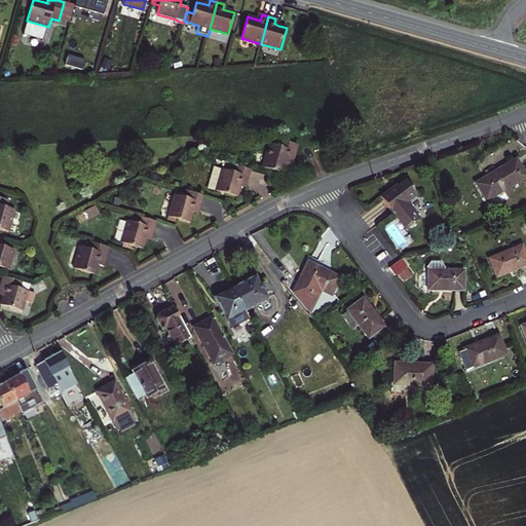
[(269,145),(262,167),(285,174),(287,166),(288,162),(293,164),(298,145),(279,140),(277,147),(269,145)]
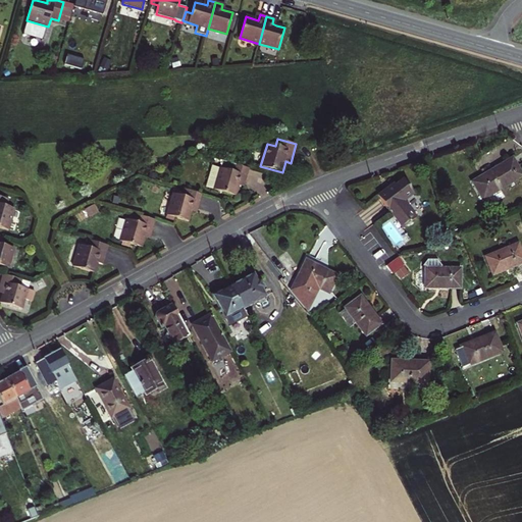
[(482,200),(521,176),(521,174),(512,158),(488,172),(488,173),(472,184),(482,200)]
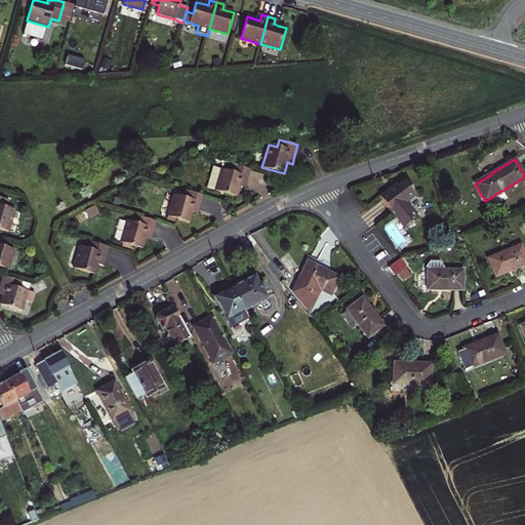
[(223,169),(216,191),(238,197),(241,188),(242,184),(246,185),(251,170),(225,162),(223,169)]
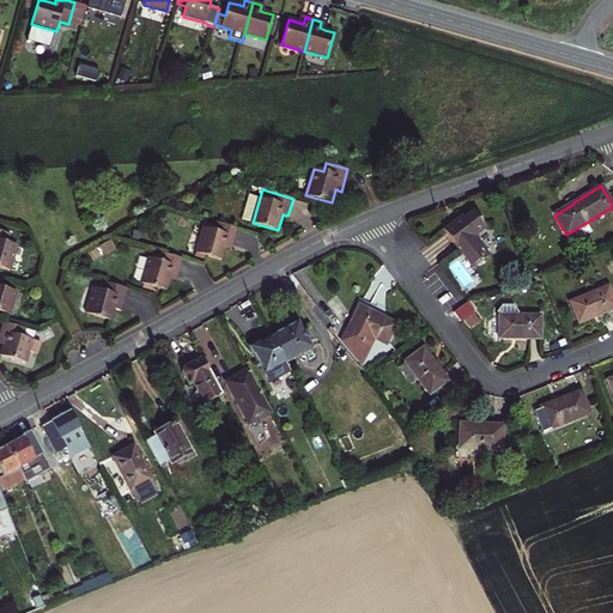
[(243,220),(253,223),(260,198),(252,195),(243,220)]
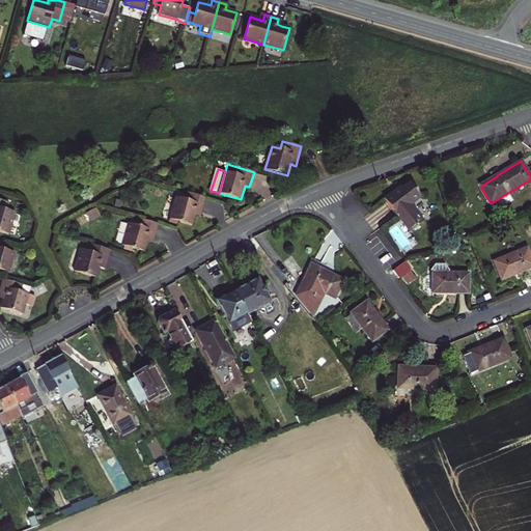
[(395,187),(382,197),(408,230),(421,220),(409,202),(419,195),(409,180),(396,189),(395,187)]
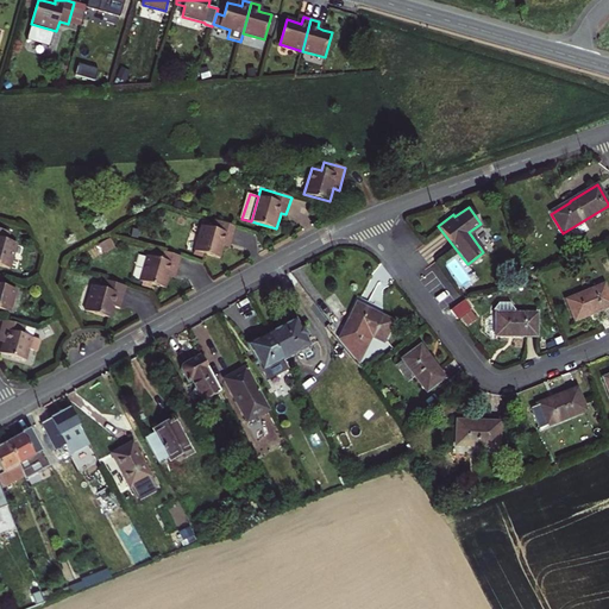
[(220,259),(224,248),(225,243),(231,245),(236,227),(214,220),(211,230),(202,227),(195,251),(220,259)]
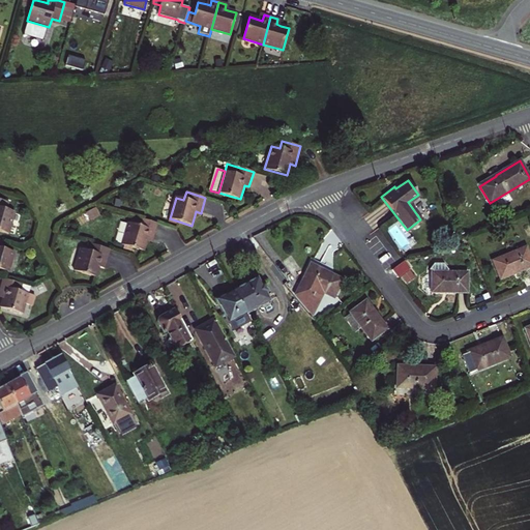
[(164,216),(169,217),(173,197),(168,196),(164,216)]
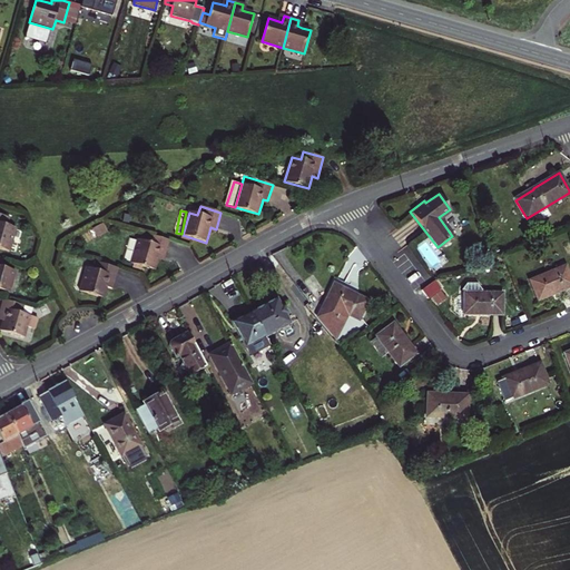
[(0,249),(9,253),(16,228),(8,226),(9,218),(0,215),(0,249)]
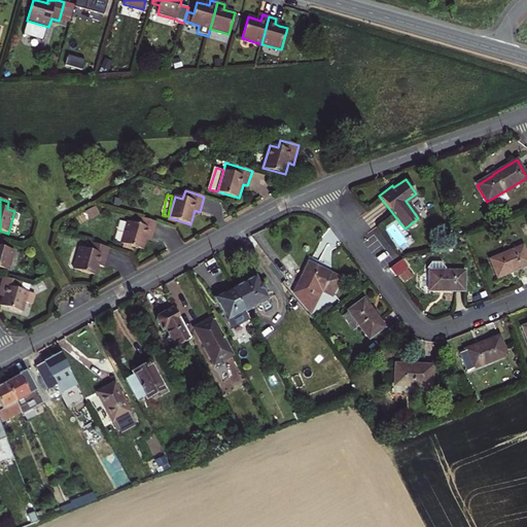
[(157,222),(142,217),(141,221),(136,219),(134,224),(128,221),(121,243),(143,249),(146,240),(148,235),(153,237),(157,222)]
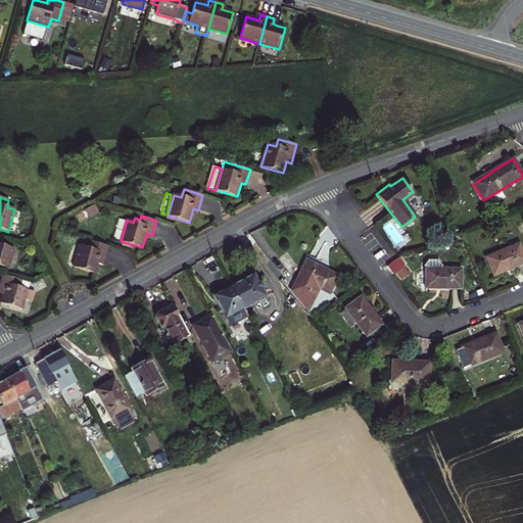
[(0,236),(0,266),(8,269),(14,249),(1,245),(4,237),(0,236)]
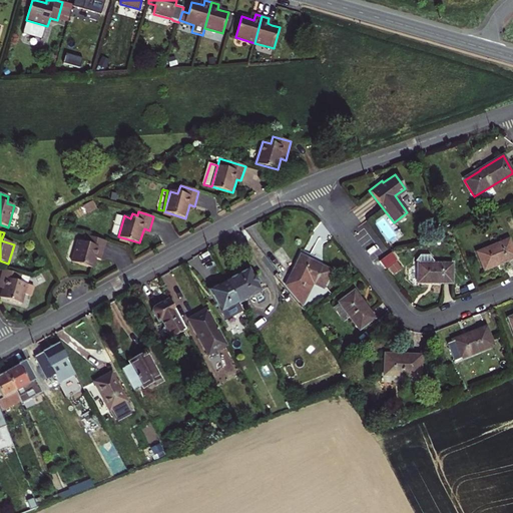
[(106,241),(87,236),(85,243),(77,241),(71,263),(92,269),(95,259),(97,254),(102,255),(106,241)]
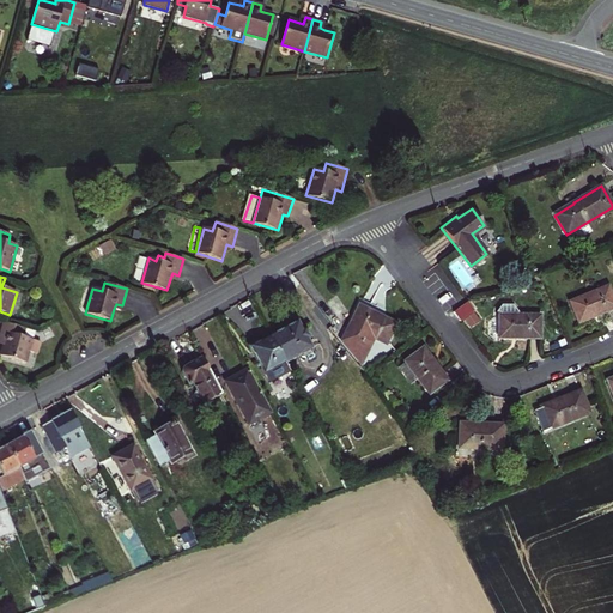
[(612,298),(608,286),(570,301),(578,321),(594,315),(594,316),(612,308),(612,298)]
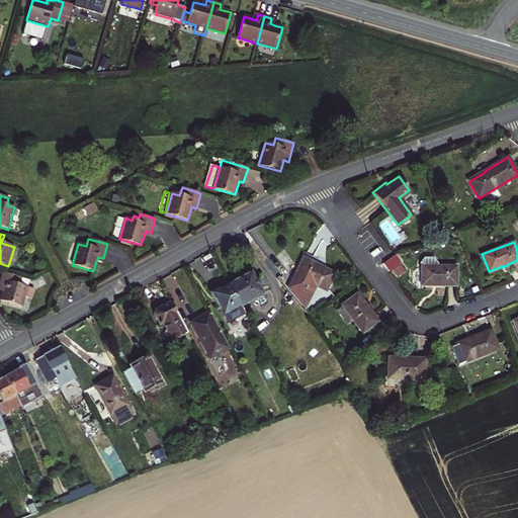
[(387,263),(396,277),(405,272),(397,258),(387,263)]
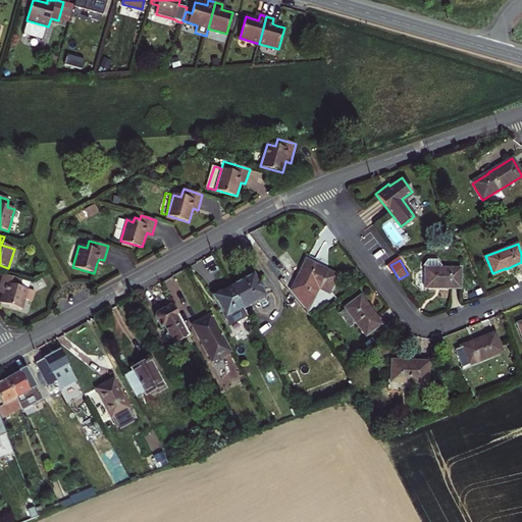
[(324,270),(306,261),(291,292),(307,311),(318,289),(328,294),(335,277),(323,271),(324,270)]
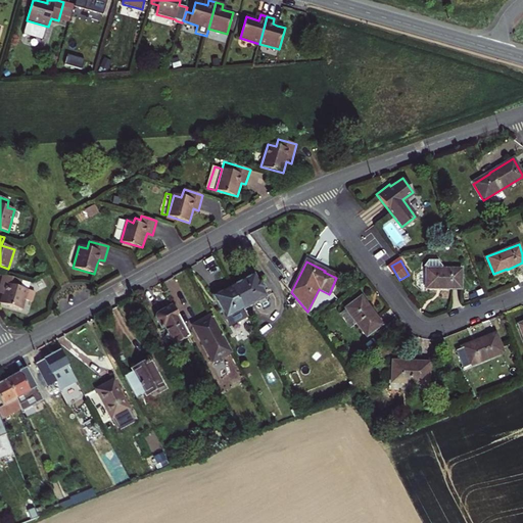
[(461,270),(425,269),(425,287),(440,287),(440,289),(461,289),(461,270)]
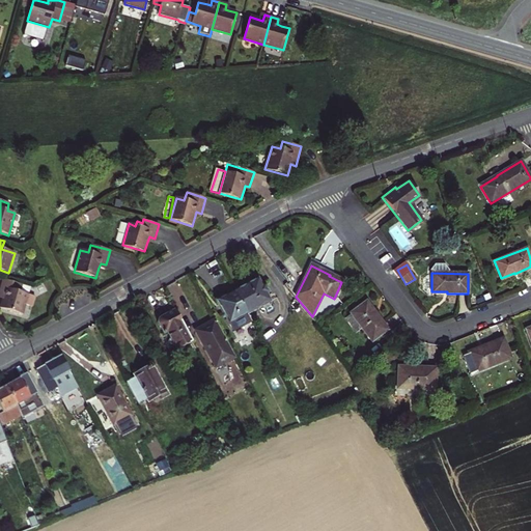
[(31,286),(3,278),(0,289),(0,294),(4,296),(3,300),(1,308),(22,314),(25,304),(32,306),(34,297),(28,295),(31,286)]
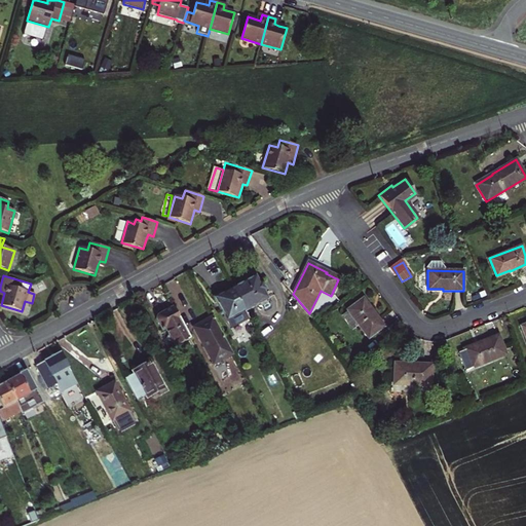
[(256,276),(233,289),(246,310),(267,298),(263,291),(266,289),(262,283),(259,284),(256,276)]
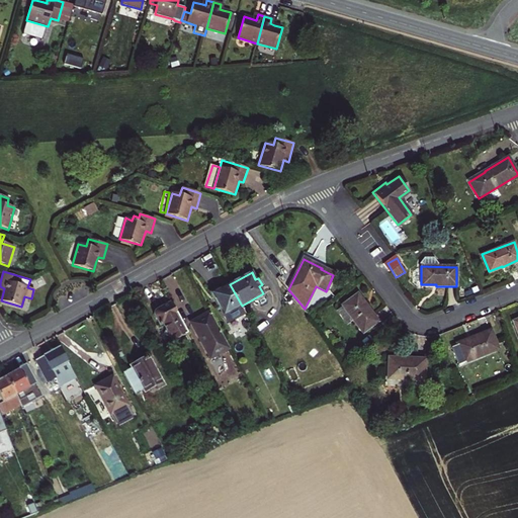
[(242,306),(230,284),(211,293),(227,320),(244,310),(242,306)]
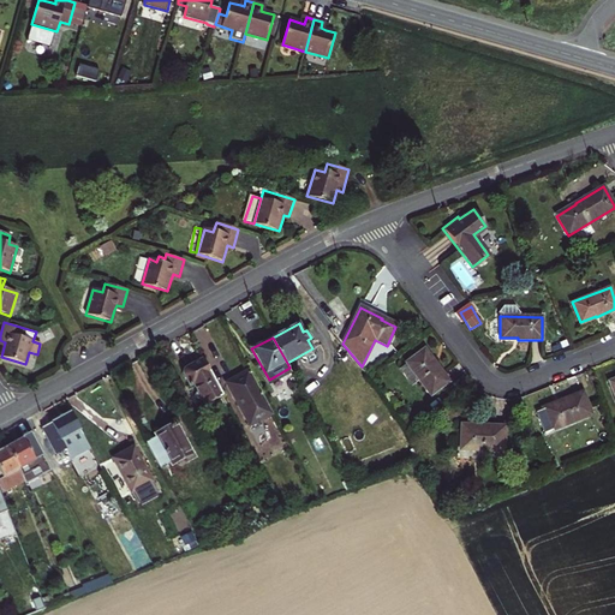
[(433,365),(423,351),(406,364),(406,365),(400,370),(413,387),(419,381),(431,396),(449,382),(435,363),(433,365)]
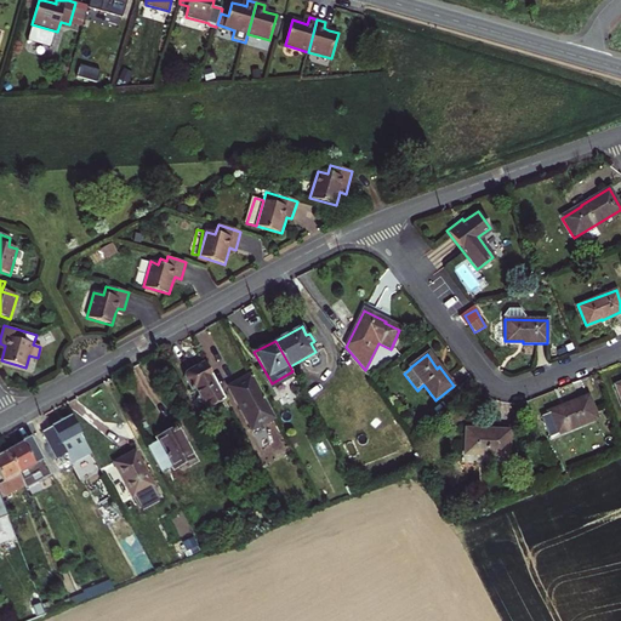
[(226,400),(204,363),(187,372),(186,374),(184,375),(184,376),(184,379),(192,392),(195,389),(208,410),(226,400)]
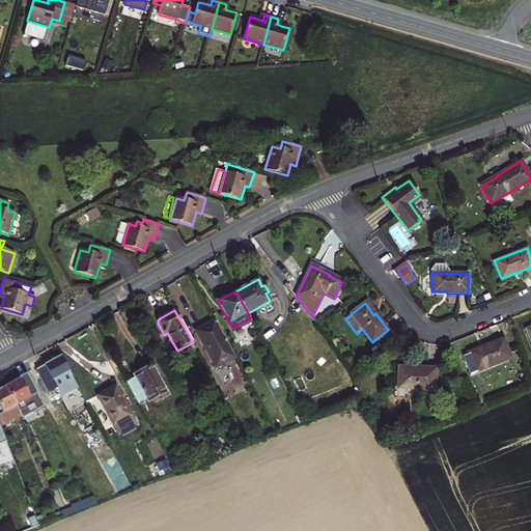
[(235,356),(215,318),(195,330),(216,367),(235,356)]
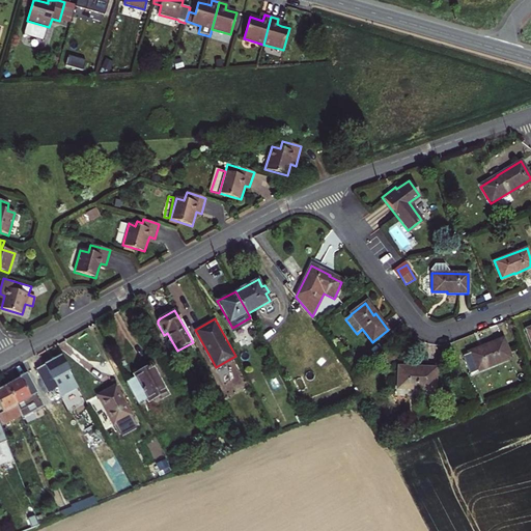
[(469,354),(476,371),(511,358),(503,339),(482,347),(483,348),(469,354)]
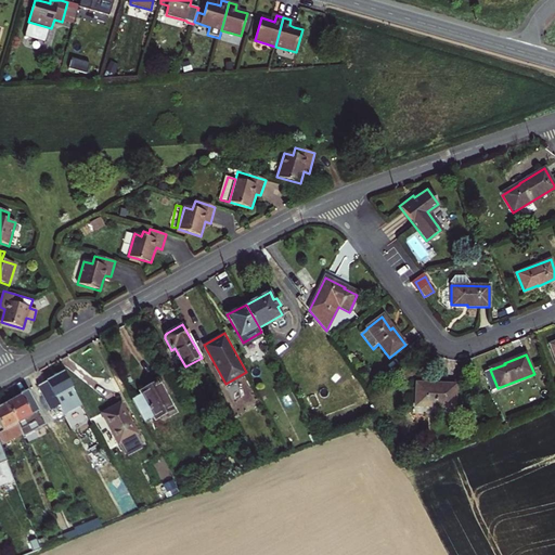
[(382,368),(365,382),(370,387),(386,373),(382,368)]
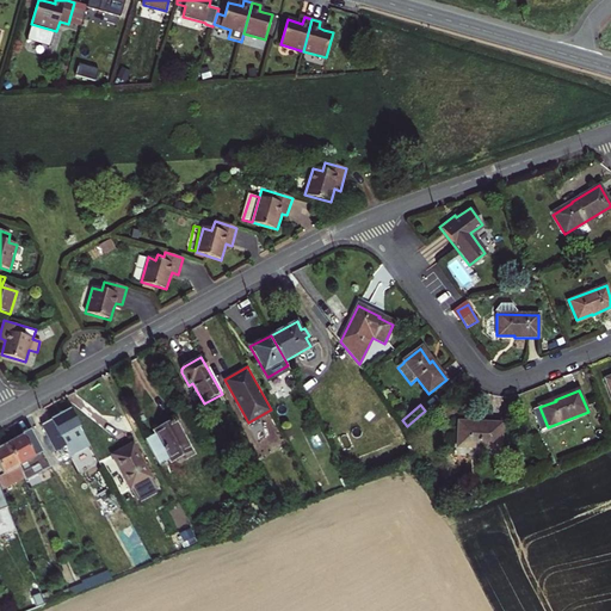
[(90,446),(71,411),(42,426),(56,451),(65,446),(71,456),(90,446)]
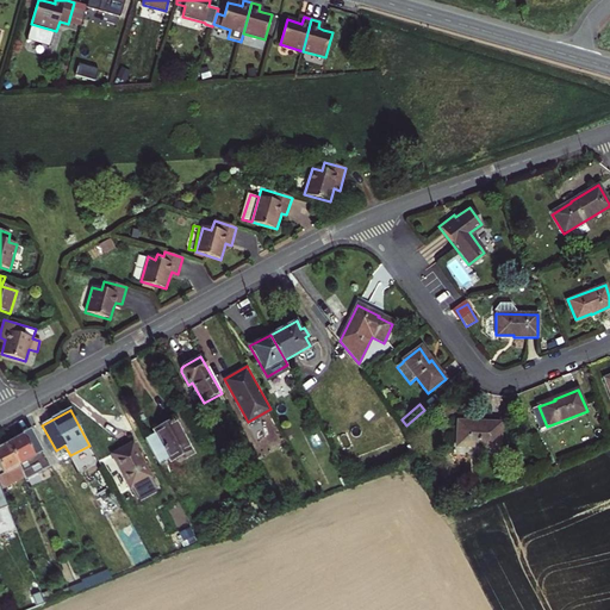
[(156,434),(145,440),(160,465),(170,459),(170,461),(190,450),(174,422),(155,433),(156,434)]
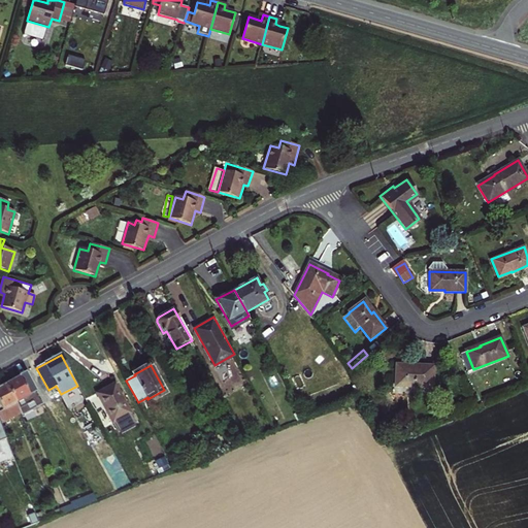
[(410,367),(396,366),(396,387),(432,388),(433,366),(410,365),(410,367)]
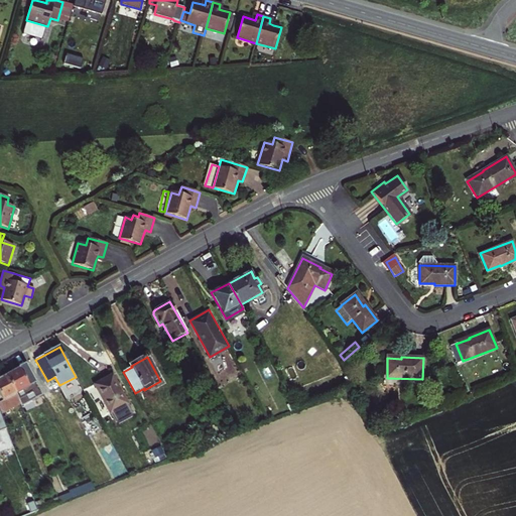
[(14,372),(6,376),(16,394),(20,404),(22,407),(42,395),(25,364),(13,371),(14,372)]
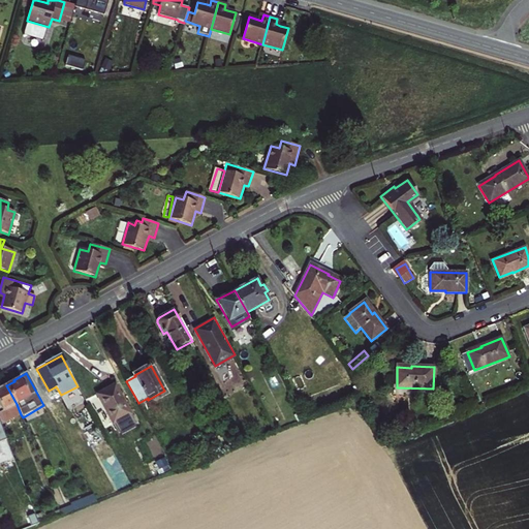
[(17,404),(6,385),(0,387),(0,425),(0,426),(21,414),(17,404)]
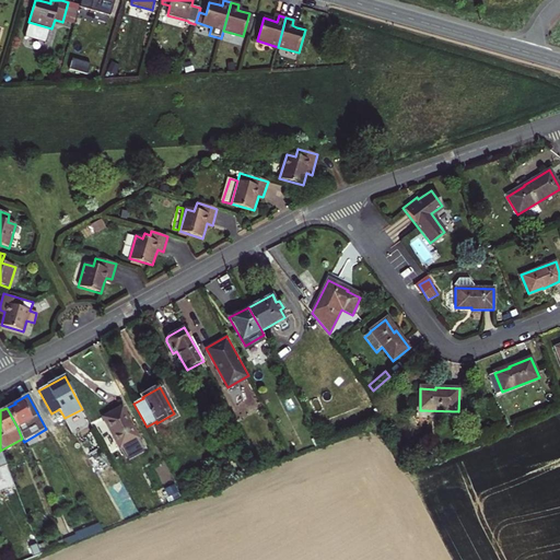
[(103,419),(126,461),(128,459),(143,451),(146,450),(123,408),(103,419)]
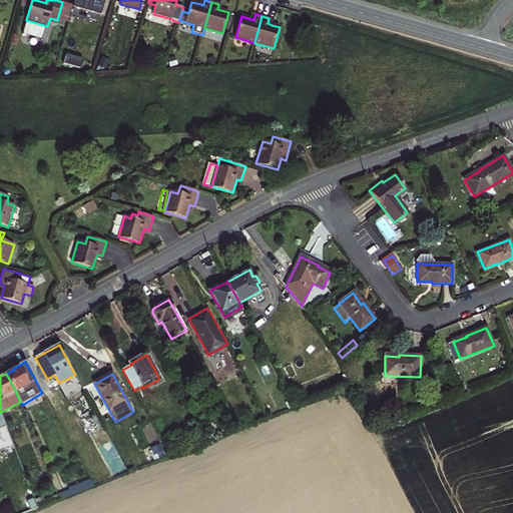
[(131,413),(117,421),(118,423),(132,415),(131,413)]
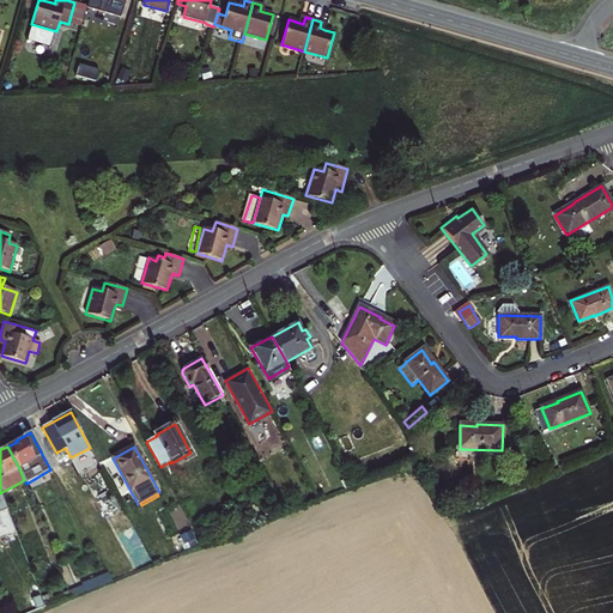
[(83,587),(68,592),(71,598),(113,581),(108,574),(82,584),(83,587)]
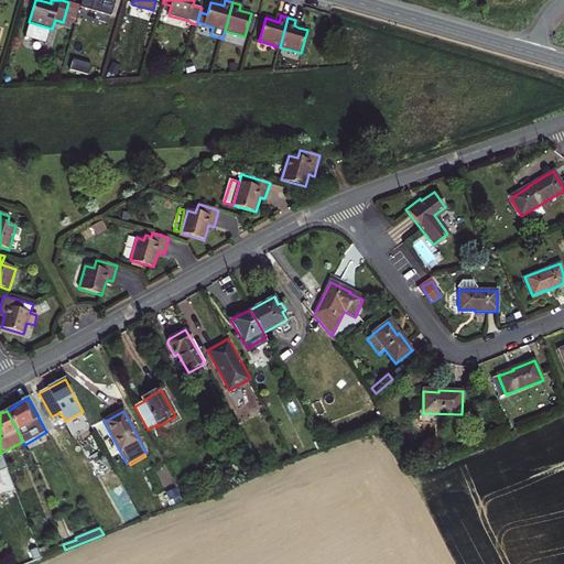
[(40,554),(42,559),(65,550),(63,544),(49,550),(40,554)]
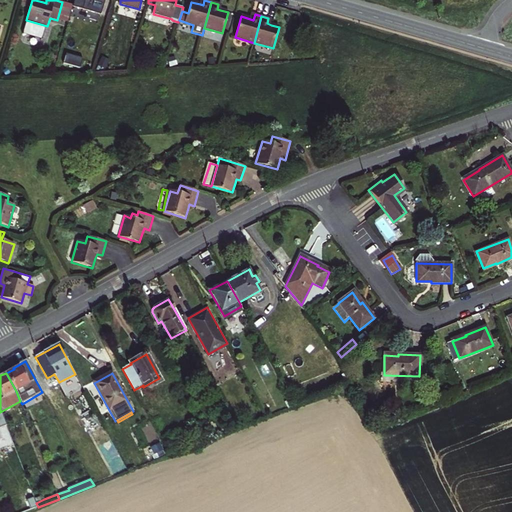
[(38,507),(36,503),(35,499),(34,497),(27,499),(31,510),(38,507)]
